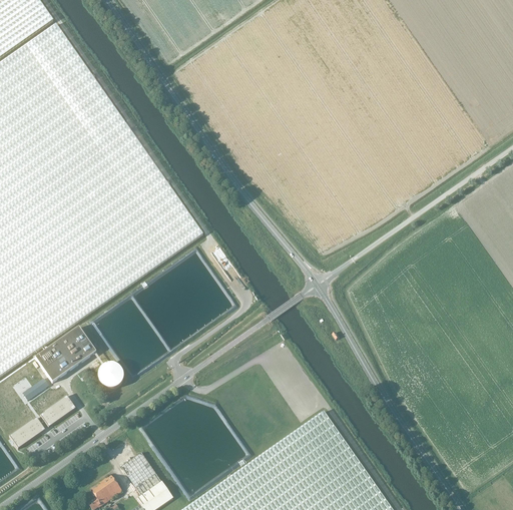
[(0,0),(0,374),(202,232),(55,23),(0,61),(0,55),(53,19),(39,0),(0,0)]
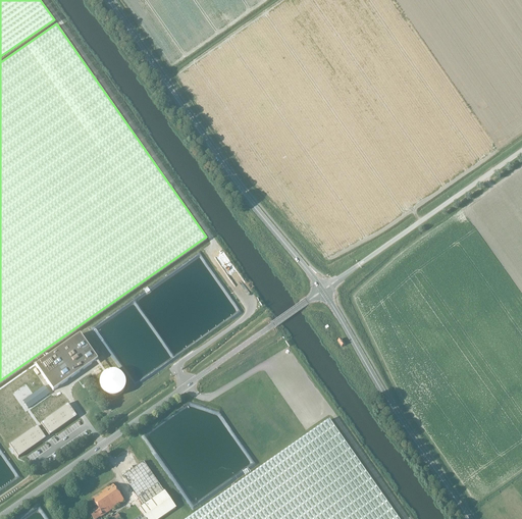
[(36,363),(53,388),(97,357),(80,331),(36,363)]
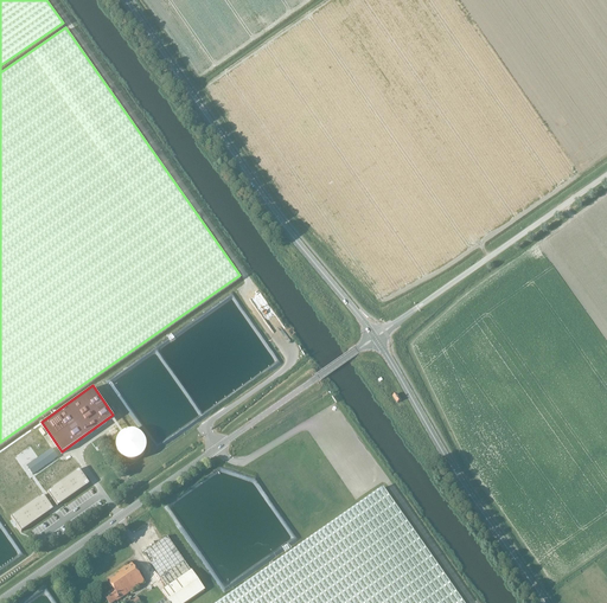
[(116,399),(115,399),(114,399),(113,401),(112,401),(110,402),(109,403),(109,404),(109,405),(109,406),(109,408),(109,409),(110,410),(112,411),(113,411),(114,412),(115,412),(116,412),(117,411),(119,411),(120,410),(121,409),(121,408),(121,406),(121,405),(121,404),(121,403),(120,402),(119,401),(117,401),(116,399)]
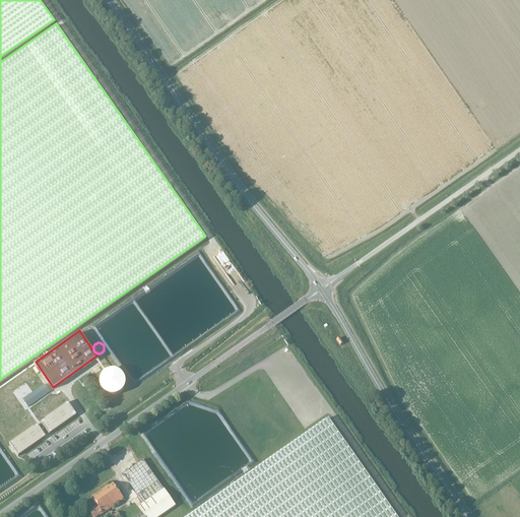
[(99,380),(99,383),(100,385),(101,387),(102,389),(103,390),(105,391),(107,392),(109,393),(111,393),(113,393),(116,393),(118,392),(119,391),(121,389),(122,388),(124,386),(124,384),(125,382),(125,379),(124,377),(124,375),(123,373),(121,372),(119,370),(118,369),(116,368),(113,368),(111,368),(109,368),(107,369),(105,370),(103,371),(102,372),(101,374),(100,376),(99,378),(99,380)]
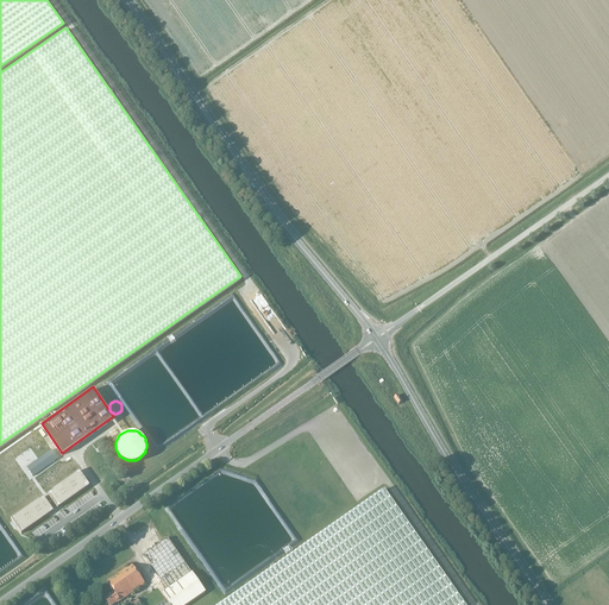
[(51,447),(26,465),(33,473),(57,455),(51,447)]
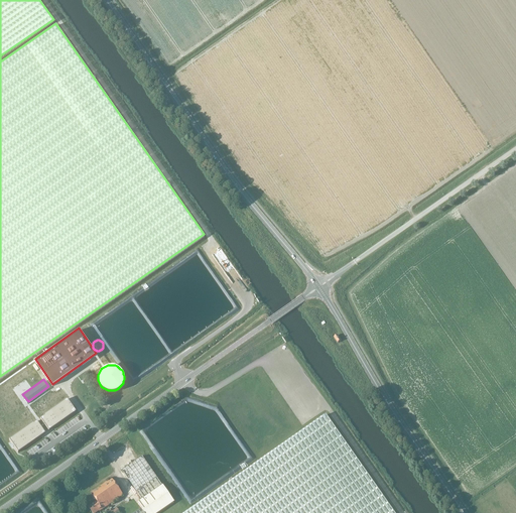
[(43,421),(44,422),(48,428),(76,409),(67,396),(43,413),(40,416),(43,421)]
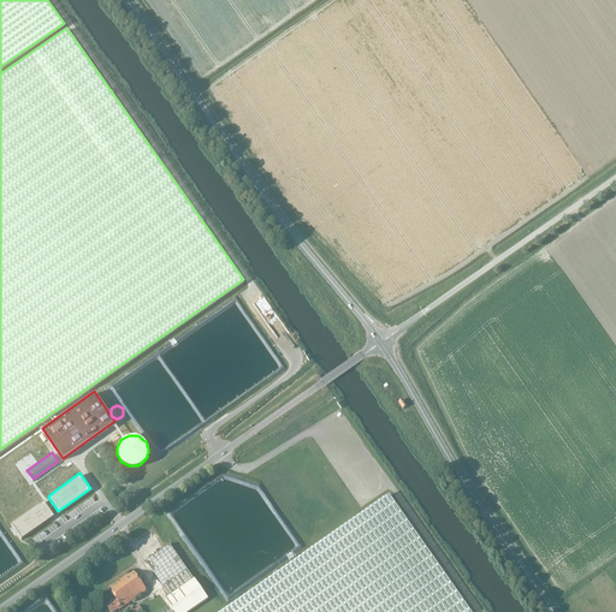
[(473,611),(440,564),(390,492),(285,564),(217,611),(473,611)]
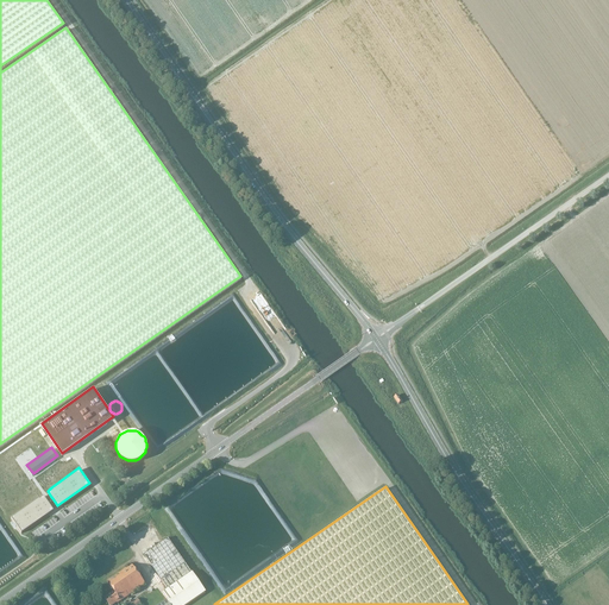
[(38,496),(11,516),(22,530),(54,508),(48,502),(48,500),(43,493),(38,497),(38,496)]
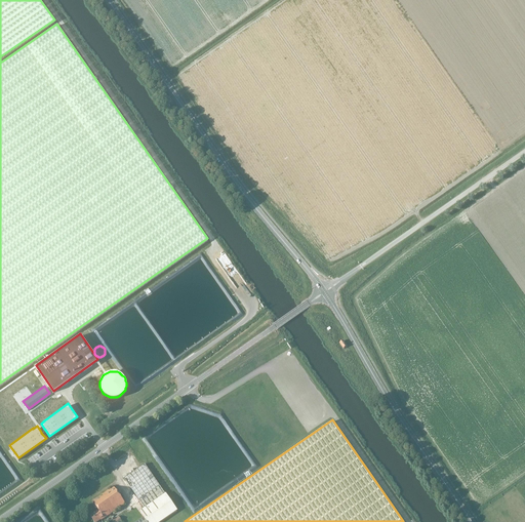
[(145,515),(133,521),(157,521),(159,521),(177,509),(159,481),(146,462),(125,476),(146,506),(140,509),(145,515)]
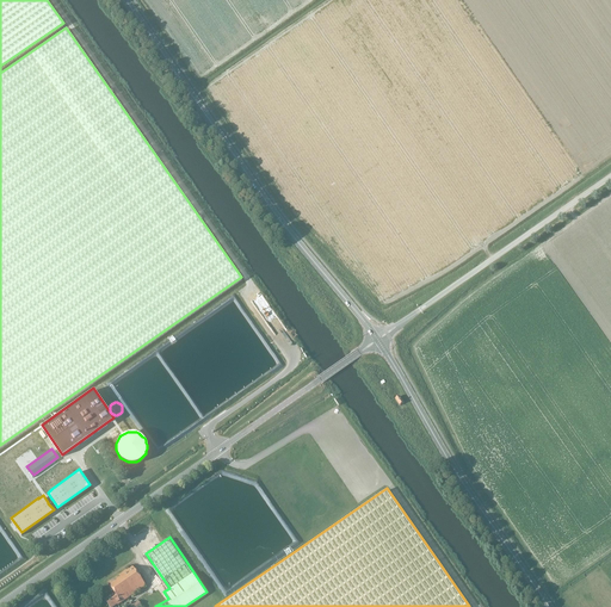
[(105,596),(111,606),(118,601),(118,602),(147,582),(133,563),(107,580),(115,590),(105,596)]
